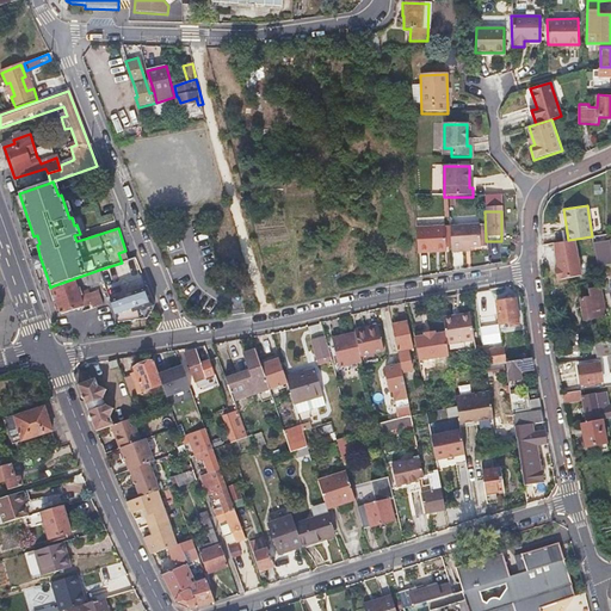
[(480,226),(451,228),(454,248),(454,253),(463,252),(462,248),(470,247),(481,247),(480,226)]
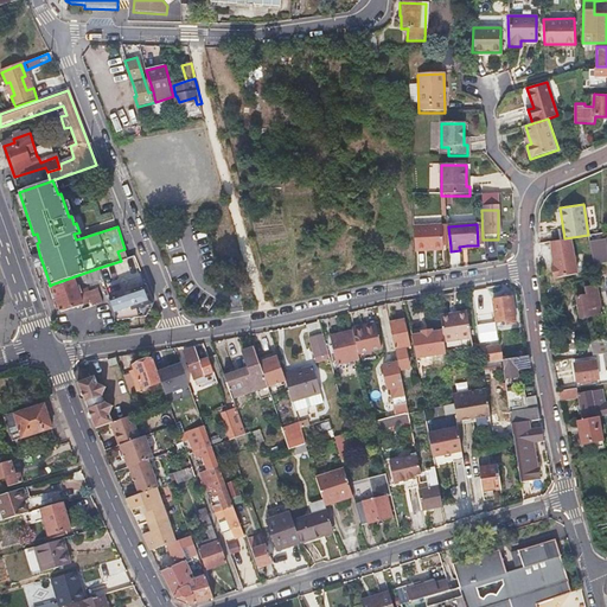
[(443,225),(416,227),(419,251),(435,250),(435,248),(445,247),(443,225)]
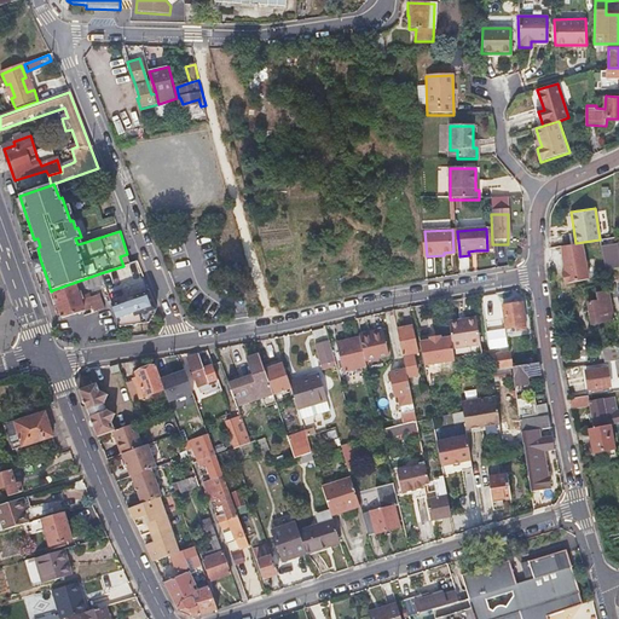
[(612,262),(608,246),(601,248),(605,265),(612,262)]
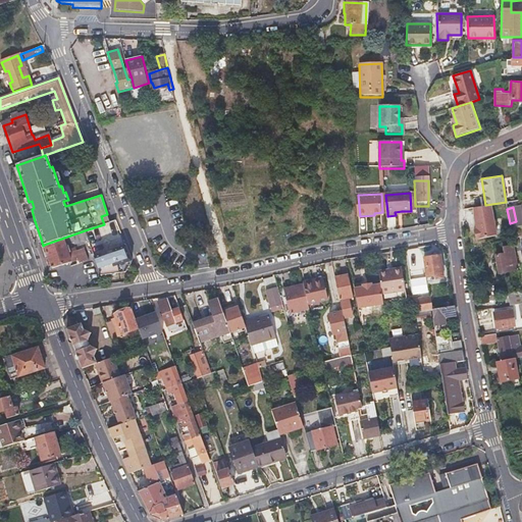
[(41,239),(34,218),(27,220),(34,241),(41,239)]
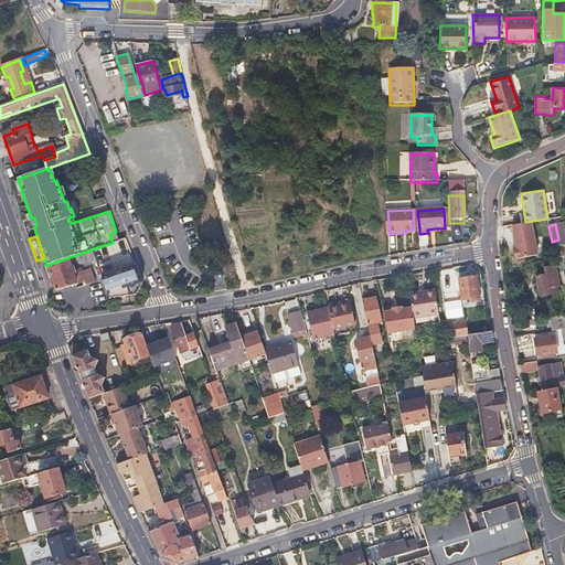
[(95,258),(92,249),(48,265),(56,291),(82,283),(83,286),(96,281),(92,268),(81,272),(80,268),(72,270),(68,263),(74,260),(81,264),(95,258)]
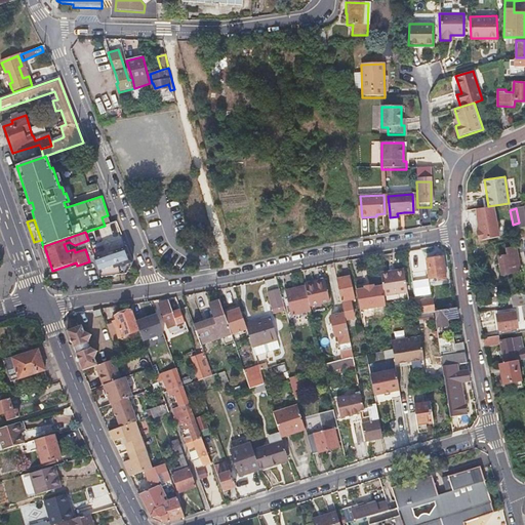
[(134,263),(128,245),(115,250),(117,254),(106,258),(104,253),(96,256),(104,278),(128,274),(134,263)]
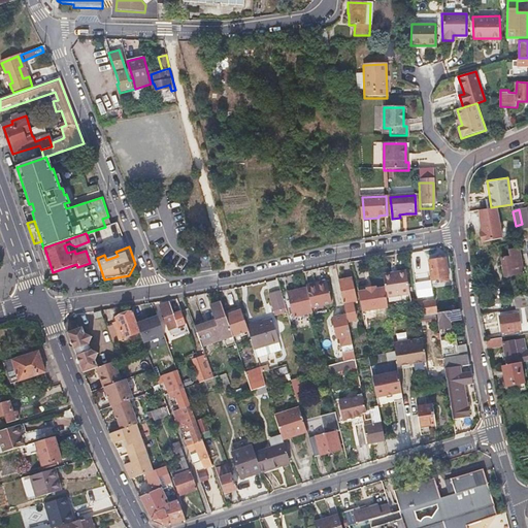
[(507,250),(508,252),(508,255),(502,257),(505,273),(524,269),(520,246),(507,250)]
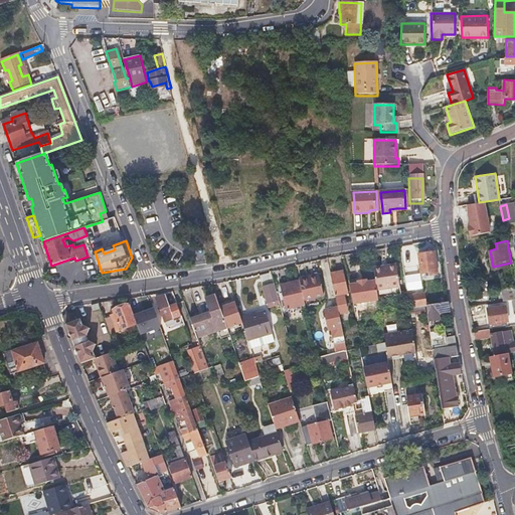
[(420,273),(427,272),(436,271),(433,251),(417,253),(420,273)]
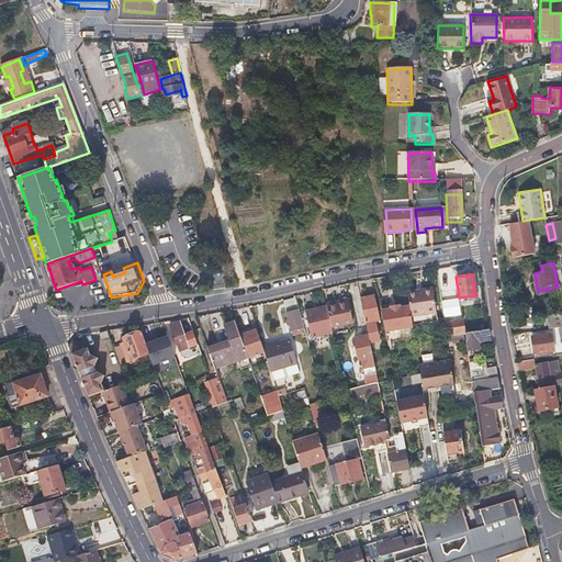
[(431,288),(406,292),(408,306),(411,316),(435,312),(431,288)]
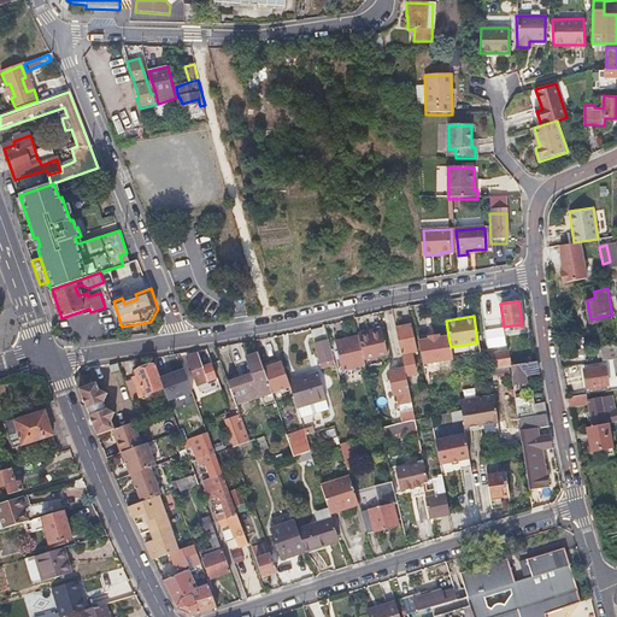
[(403,368),(404,375),(415,372),(411,352),(416,351),(410,324),(394,327),(403,368)]
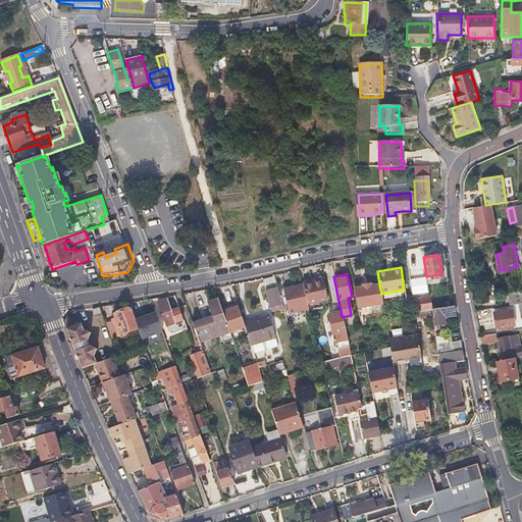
[(323,280),(303,285),(307,305),(327,301),(323,280)]
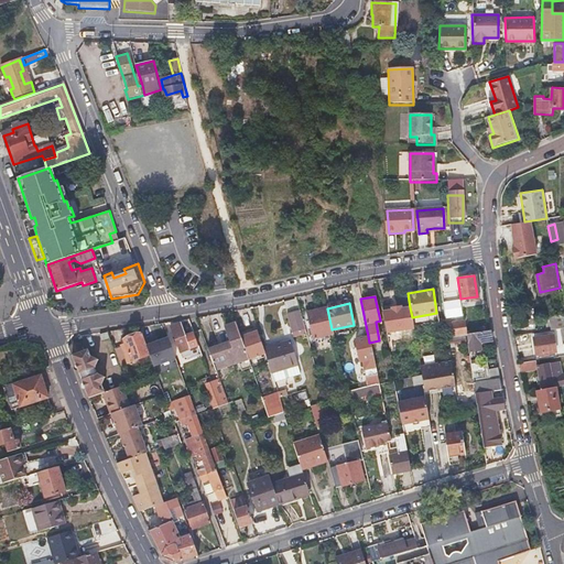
[(548,320),(546,312),(544,304),(520,310),(523,324),(548,320)]
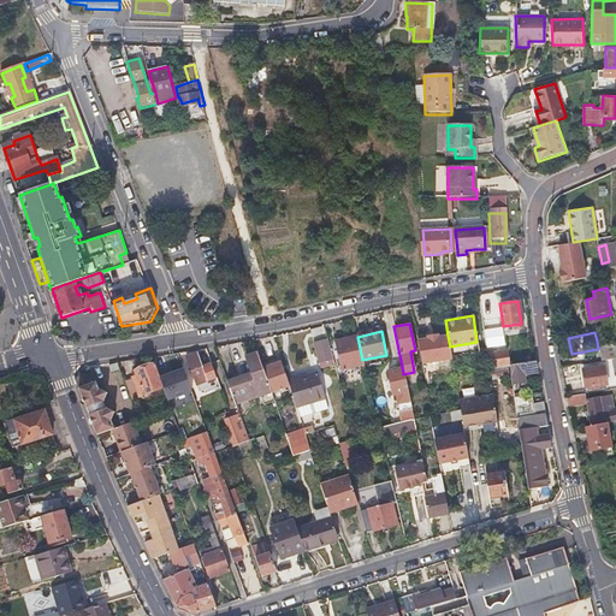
[(427,339),(416,341),(421,363),(451,359),(450,347),(448,336),(438,337),(437,335),(427,337),(427,339)]
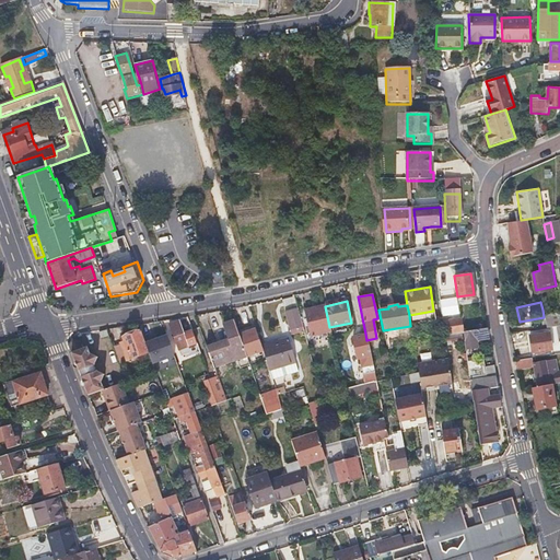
[(295,305),(290,307),(286,308),(289,323),(300,319),(295,305)]
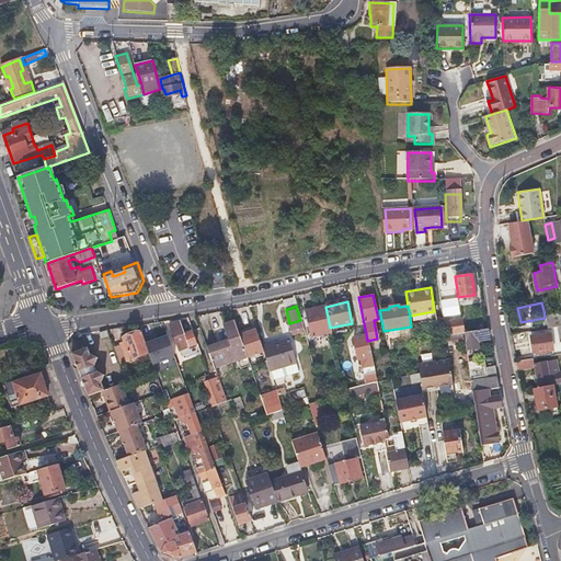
[(330,328),(325,307),(324,306),(305,311),(311,336),(331,332),(330,328)]
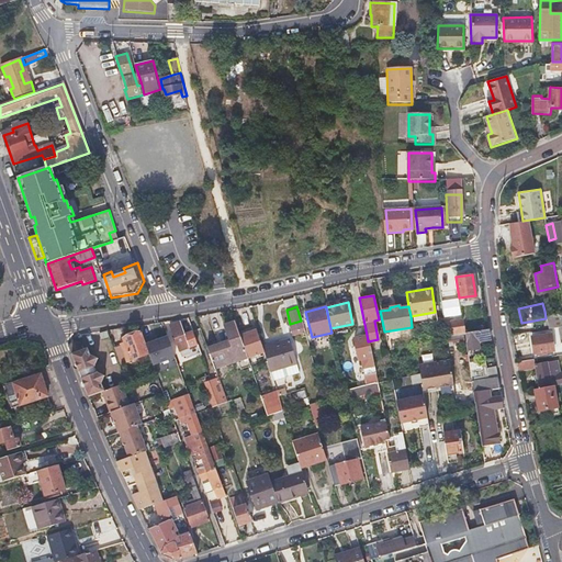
[(561,325),(561,312),(548,316),(550,328),(560,326),(561,325)]
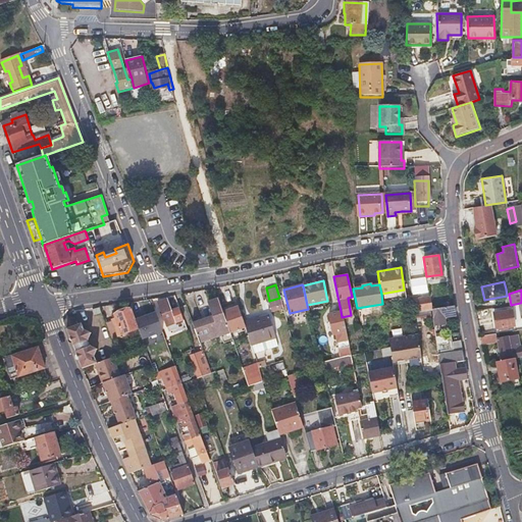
[(429,297),(413,300),(415,313),(431,309),(429,297)]
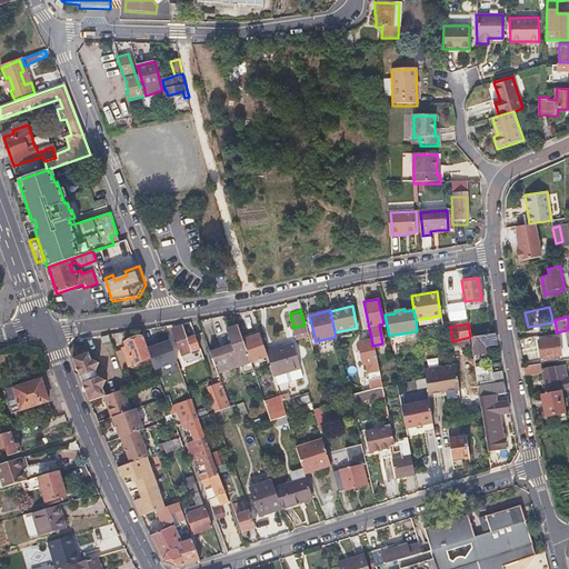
[(195,336),(187,339),(182,326),(172,330),(181,356),(191,352),(191,351),(200,348),(195,336)]
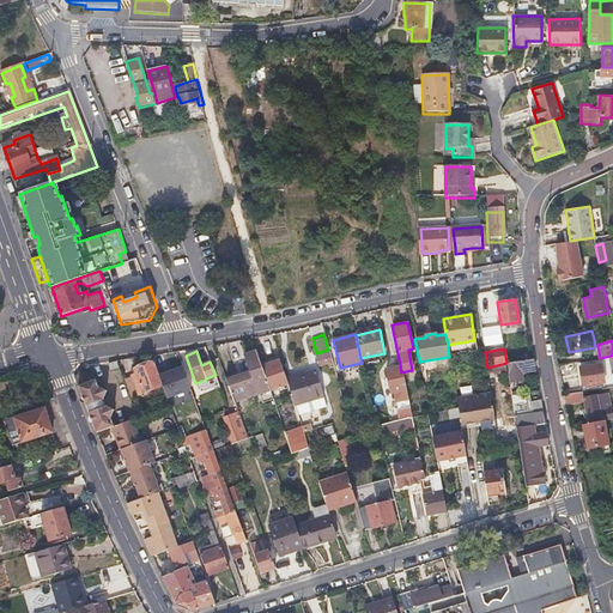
[(261,366),(255,351),(234,359),(240,376),(226,381),(235,402),(259,394),(269,390),(261,366)]
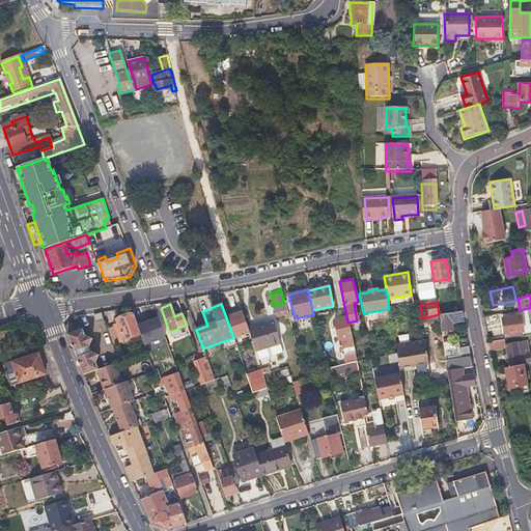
[(460,311),(439,314),(441,331),(452,329),(451,323),(463,320),(460,311)]
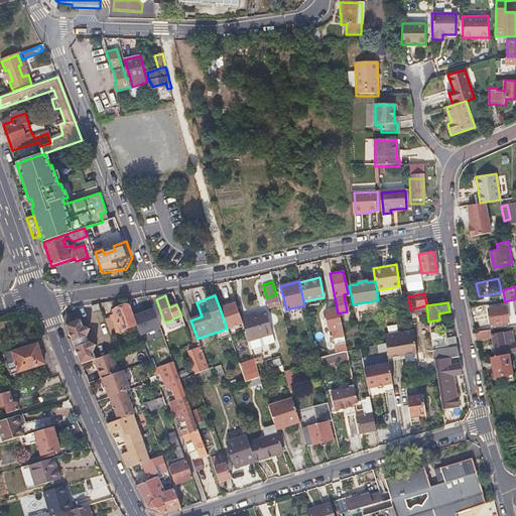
[(235,303),(220,308),(227,329),(242,324),(235,303)]
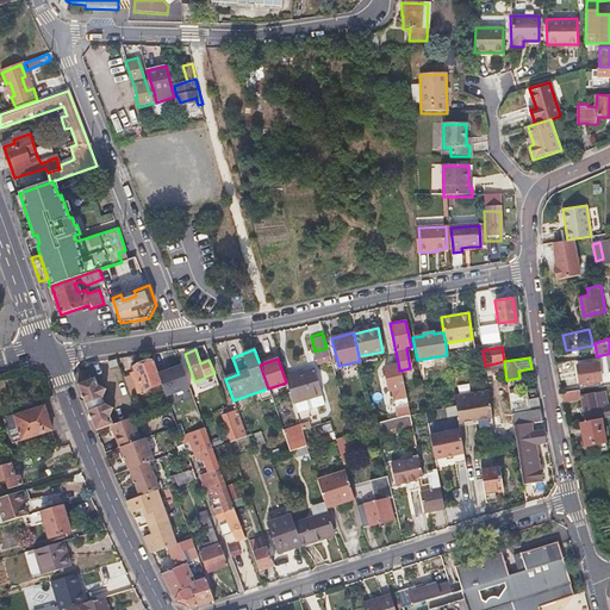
[(138,393),(161,385),(156,369),(153,361),(132,367),(136,375),(132,377),(138,393)]
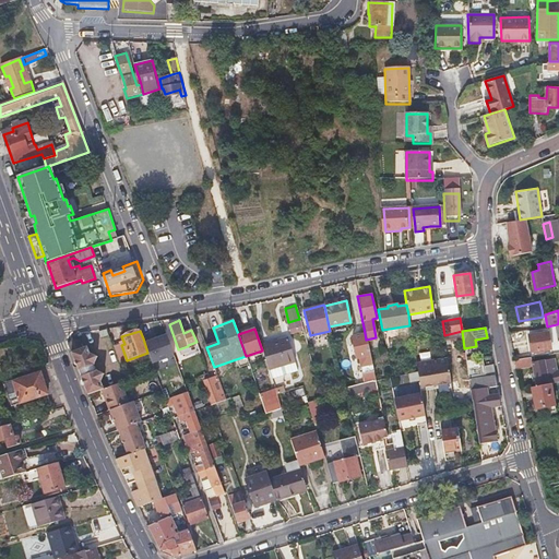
[(551,348),(550,340),(548,332),(528,335),(532,352),(551,348)]
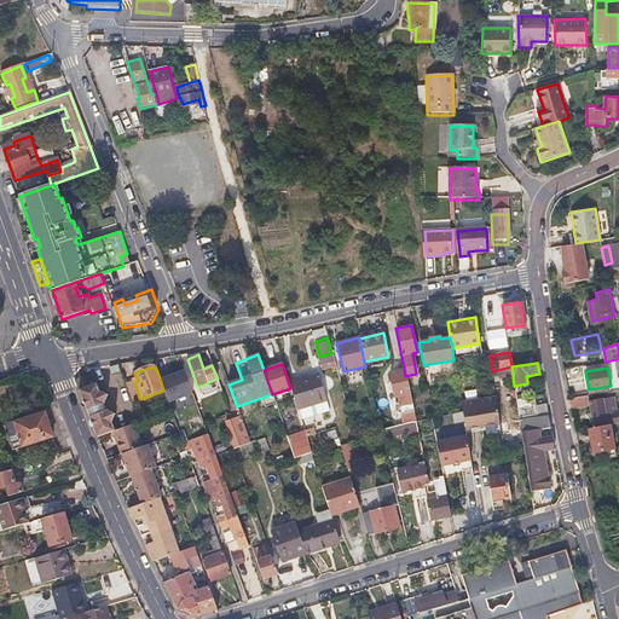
[(411,403),(405,376),(404,369),(389,372),(394,397),(398,395),(400,405),(411,403)]
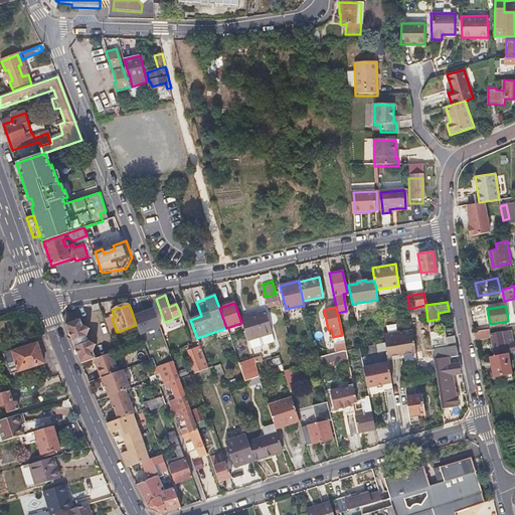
[(132,312),(136,325),(143,322),(138,309),(132,312)]
